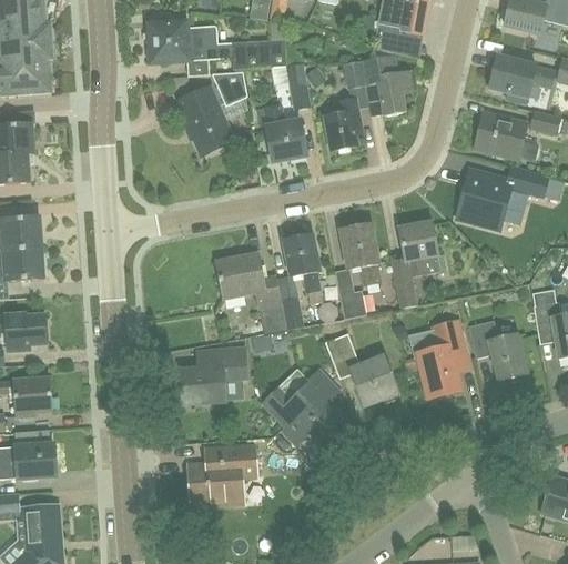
[(0,0),(0,33),(1,33),(2,53),(0,53),(0,90),(1,94),(50,91),(48,59),(52,58),(48,0),(0,0)]
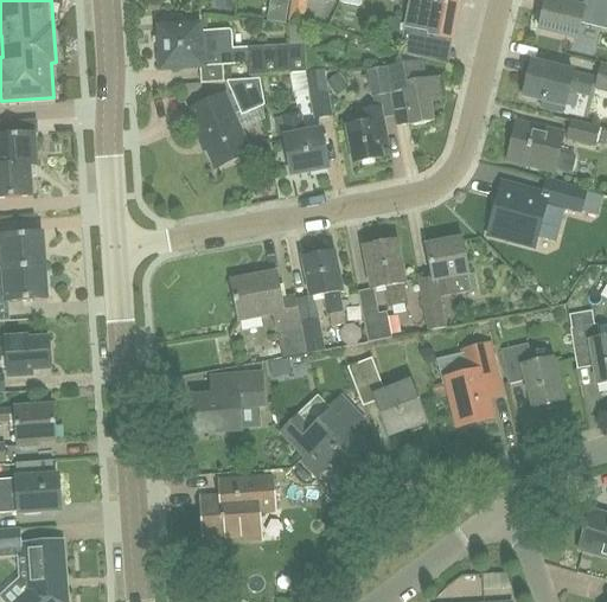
[(295,0),(294,21),(312,23),(314,0),(295,0)]
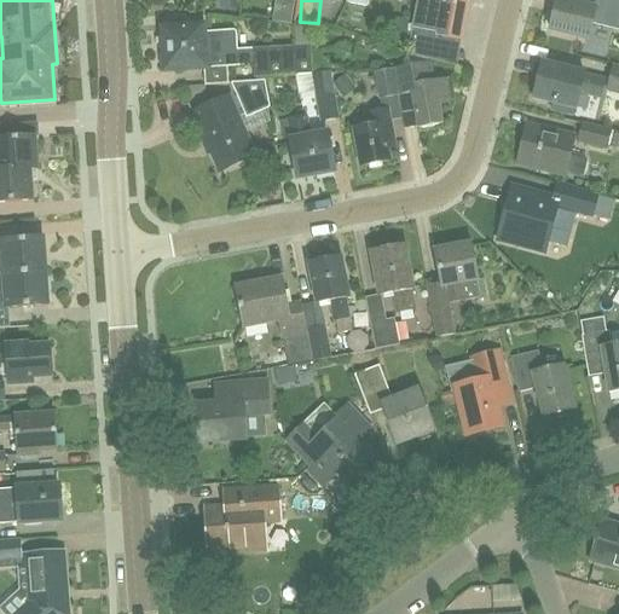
[(460,38),(467,0),(416,0),(406,51),(433,56),(438,33),(460,38)]
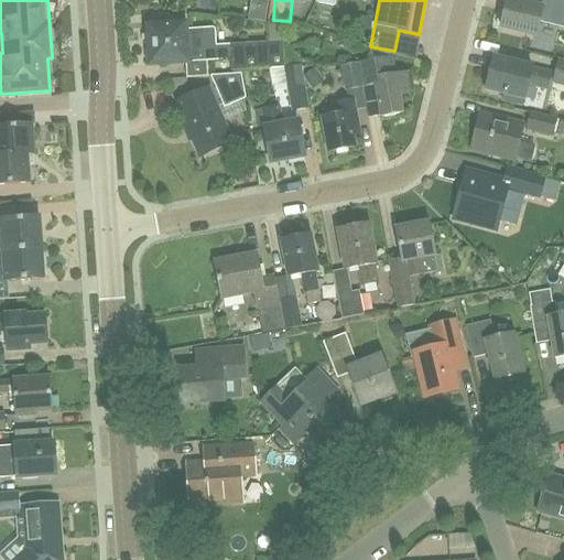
[(508,0),(501,25),(537,34),(540,19),(556,23),(557,19),(563,20),(563,0),(549,0),(548,7),(522,0),(508,0)]
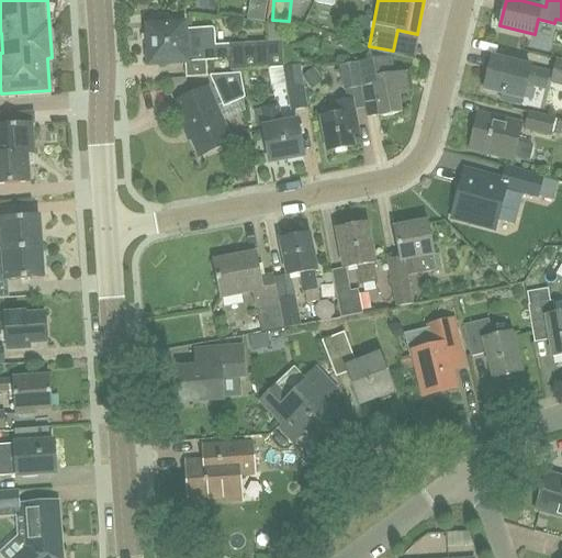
[(149,62),(206,58),(205,52),(216,51),(214,26),(214,25),(213,25),(212,24),(184,26),(184,21),(147,23),(148,29),(145,31),(145,37),(148,40),(149,62)]
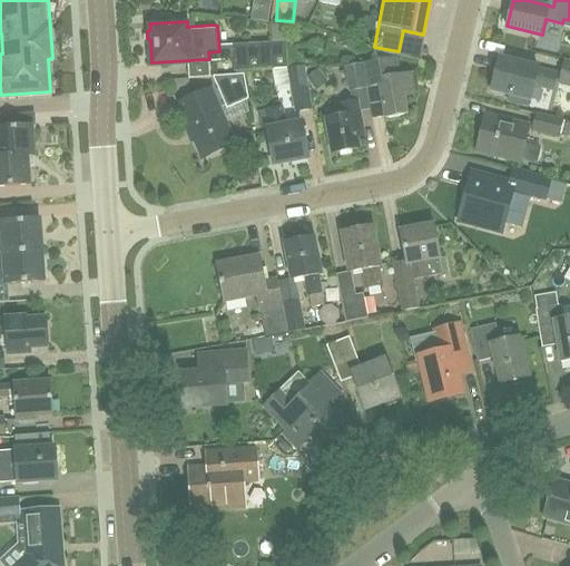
[(285,39),(233,42),(234,69),(287,66),(285,39)]
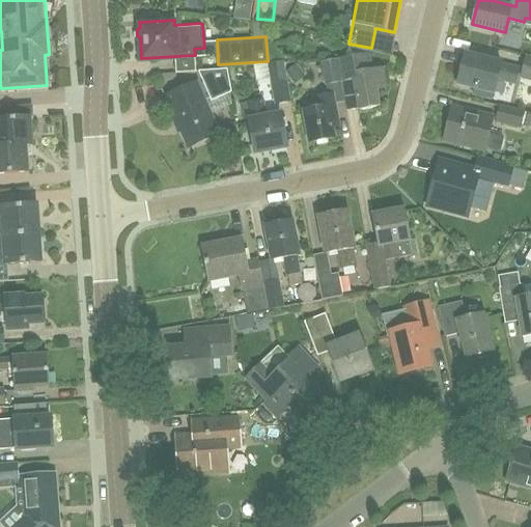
[(466,51),(457,81),(475,85),(473,91),(492,95),(493,90),(494,90),(498,77),(514,81),(519,65),(466,51)]
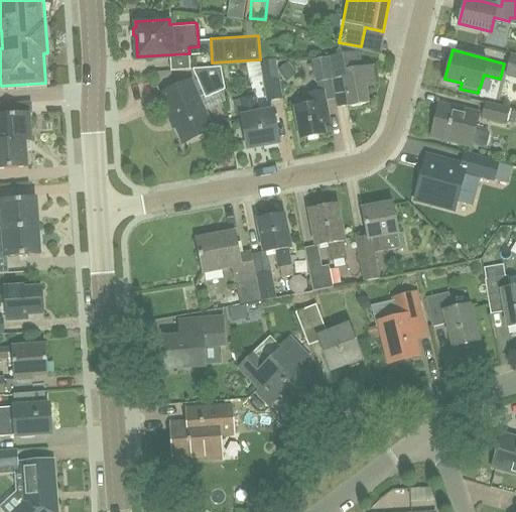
[(336,92),(346,90),(349,106),(369,103),(365,85),(374,83),(370,66),(363,67),(360,51),(329,57),(333,78),(336,92)]
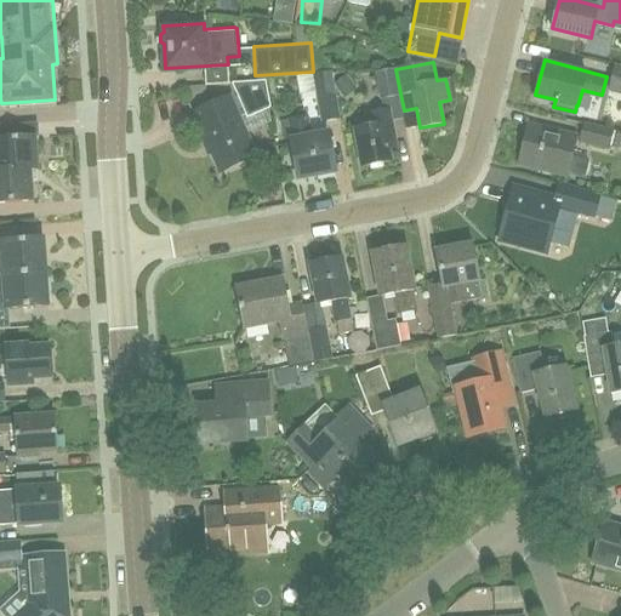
[(620,63),(615,62),(609,90),(620,92),(620,63)]
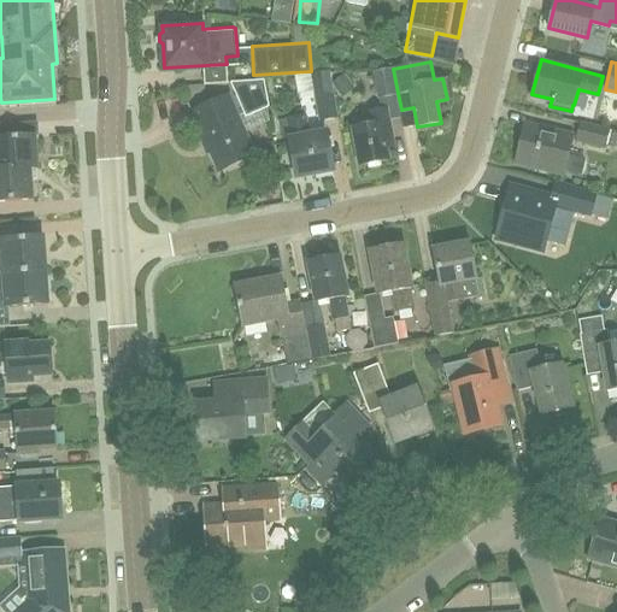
[(329,68),(311,70),(319,119),(339,115),(329,68)]
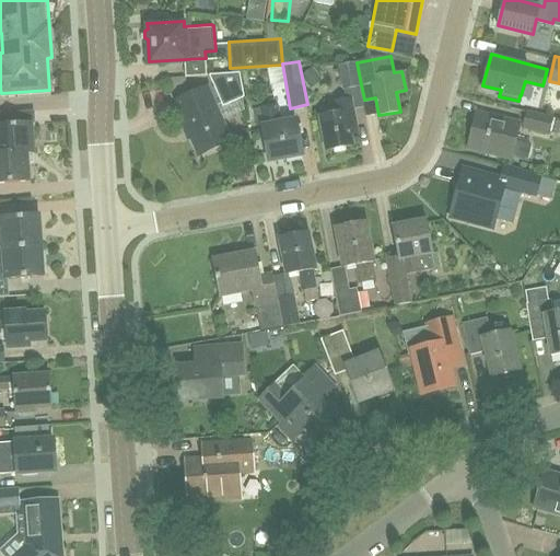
[(361,84),(357,62),(357,61),(339,65),(343,88),(361,84)]
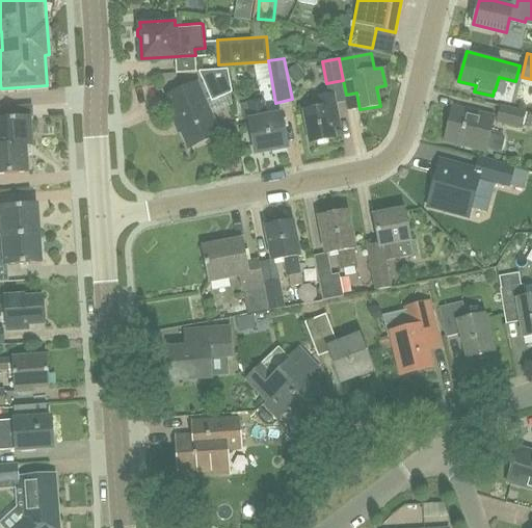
[(231,90),(227,68),(200,69),(211,98),(231,90)]
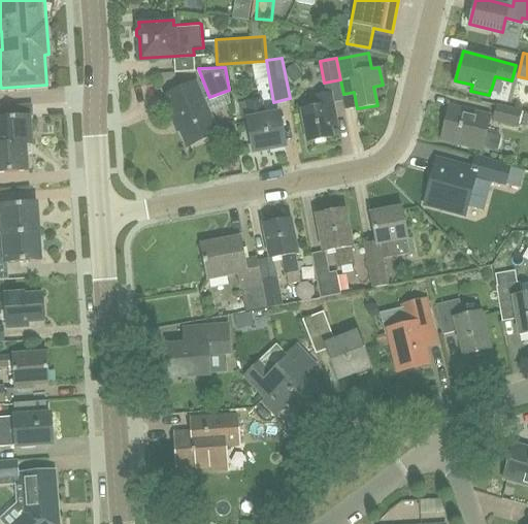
[(177,120),(182,129),(188,143),(216,131),(194,79),(163,93),(174,121),(177,120)]
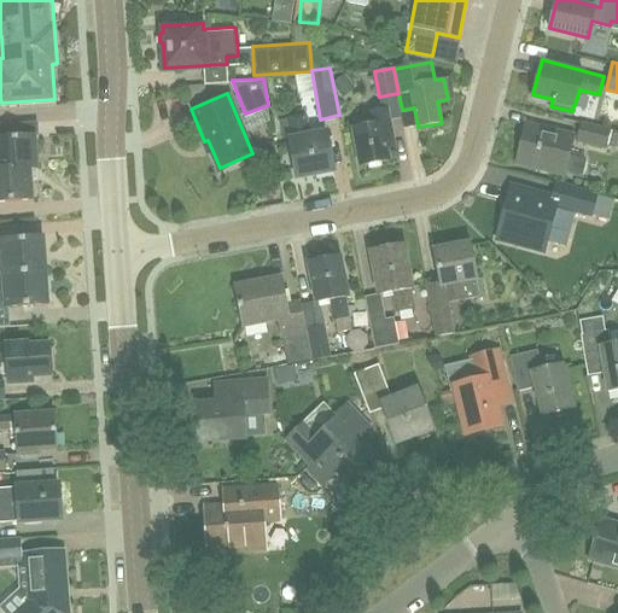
[(386,141),(394,140),(388,106),(369,110),(372,123),(355,126),(361,163),(390,158),(386,141)]
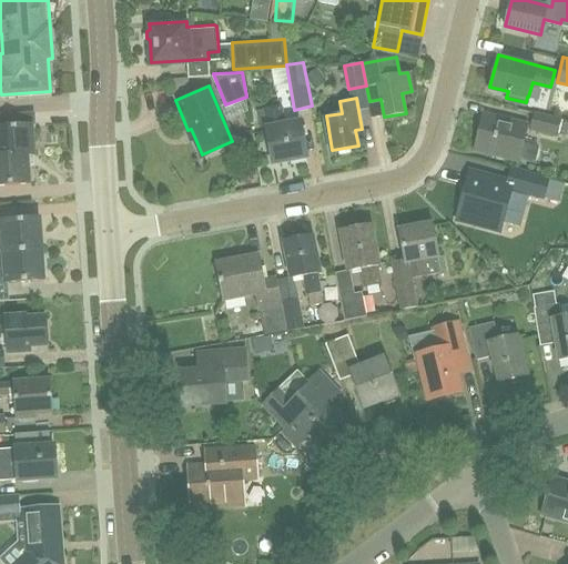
[(307,154),(305,139),(302,121),(285,123),(282,104),(265,108),(269,128),(266,128),(273,161),(307,154)]
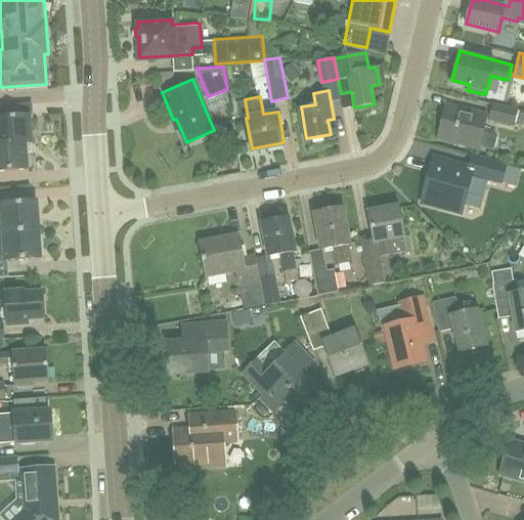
[(0,141),(25,140),(31,139),(29,113),(12,114),(12,101),(0,102),(0,141)]
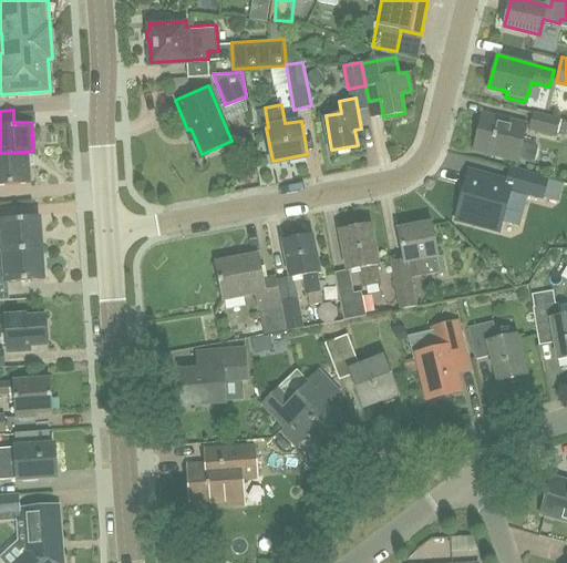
[(556,134),(560,118),(534,110),(529,126),(556,134)]
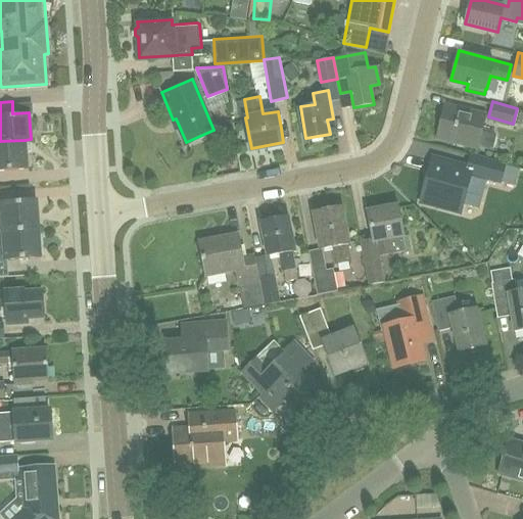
[(493,130),(481,127),(485,113),(445,103),(437,135),(477,145),(477,144),(490,148),(492,146),(496,133),(493,130)]
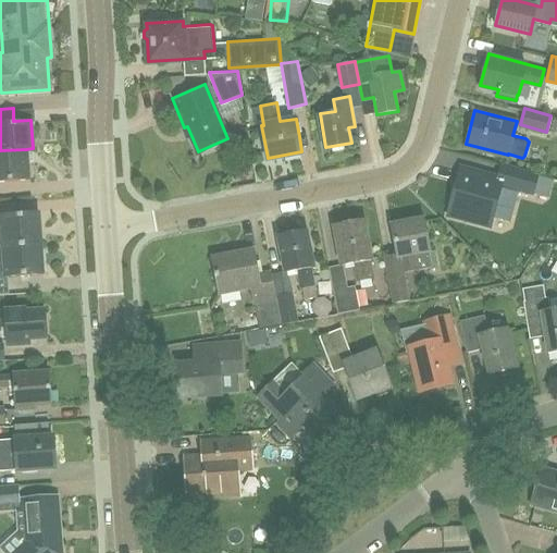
[(0,177),(28,176),(26,149),(0,150),(0,177)]
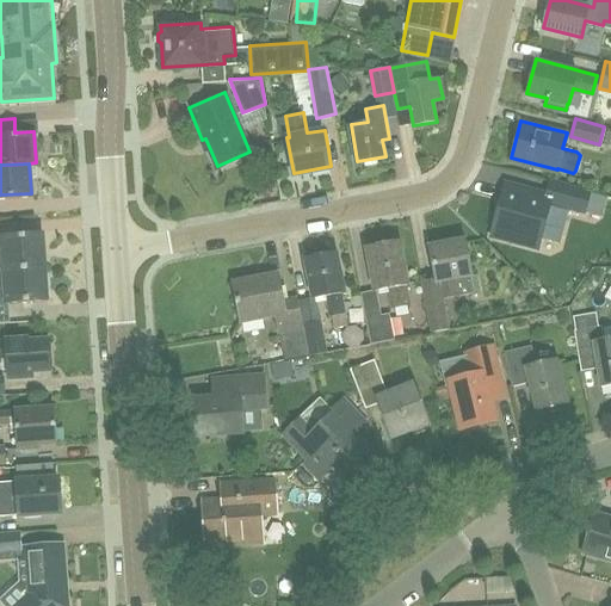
[(538,245),(543,226),(560,230),(567,205),(585,210),(590,190),(590,189),(550,179),(547,193),(506,183),(492,233),(538,245)]
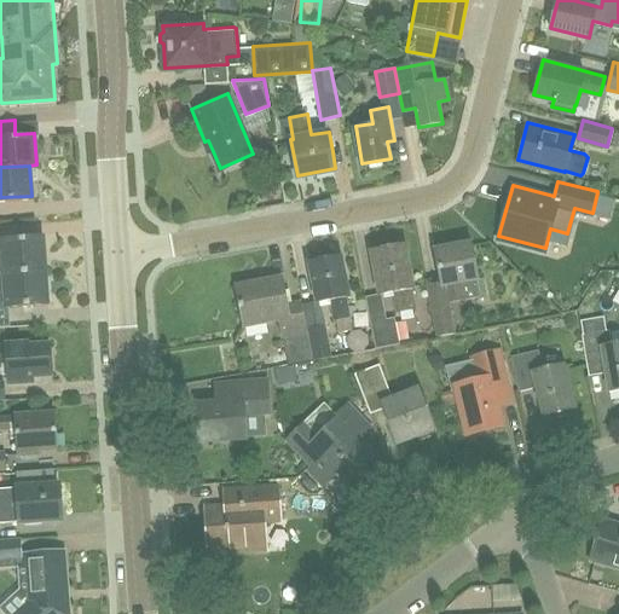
[(597,192),(593,213),(600,214),(601,209),(605,210),(608,196),(597,192)]
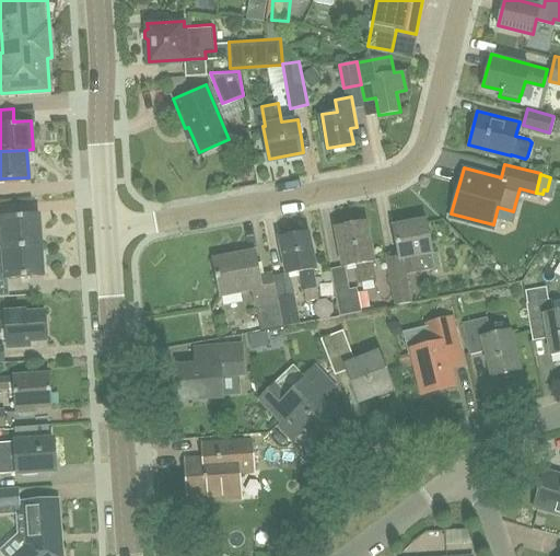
[(3,246),(39,243),(37,212),(0,216),(0,228),(2,228),(3,246)]
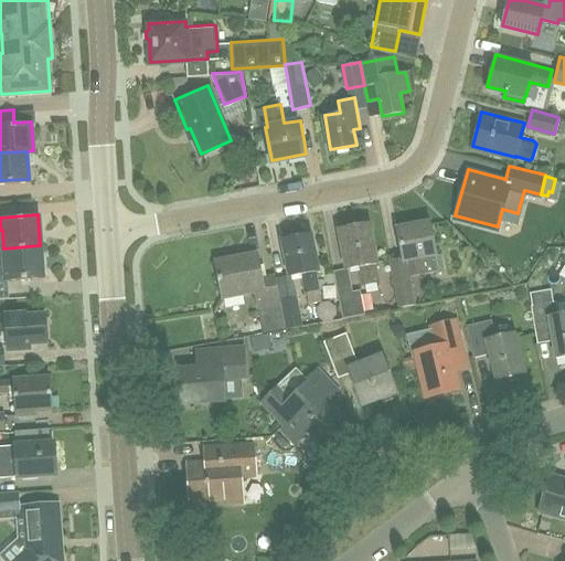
[(398,228),(403,253),(404,260),(406,260),(409,275),(439,270),(430,222),(398,228)]
